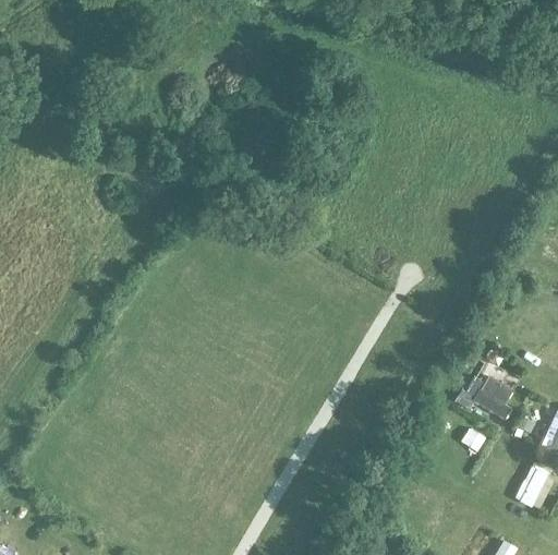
[(470,409),(472,403),(504,418),(517,390),(488,376),(485,384),(470,376),(458,403),(470,409)]
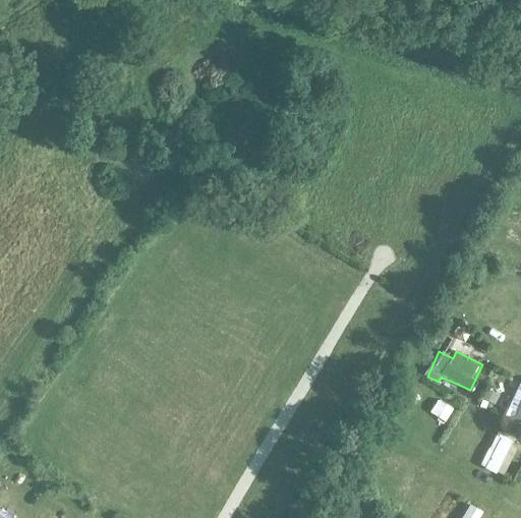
[(507,413),(520,419),(520,382),(519,382),(507,413)]
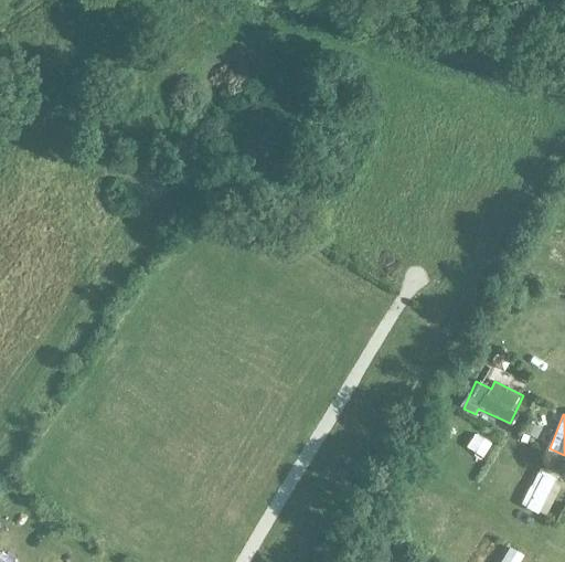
[(524,509),(543,515),(553,478),(534,473),(524,509)]
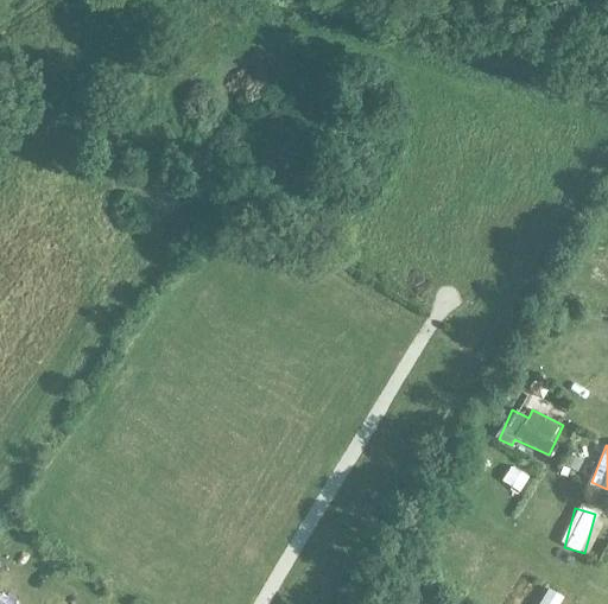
[(559,603),(564,597),(548,589),(539,603),(559,603)]
